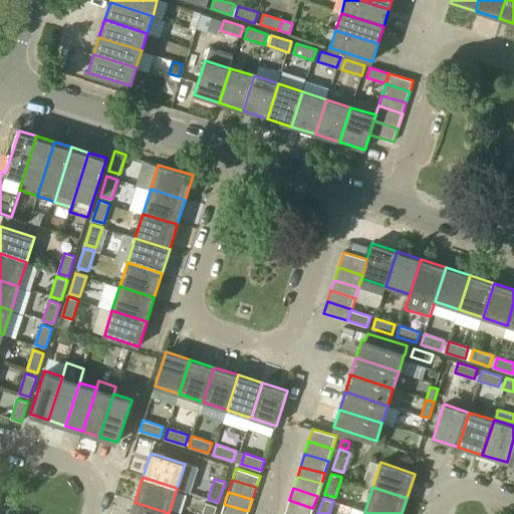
[(310,513),(312,508),(289,500),(285,513),(289,513),(310,513)]
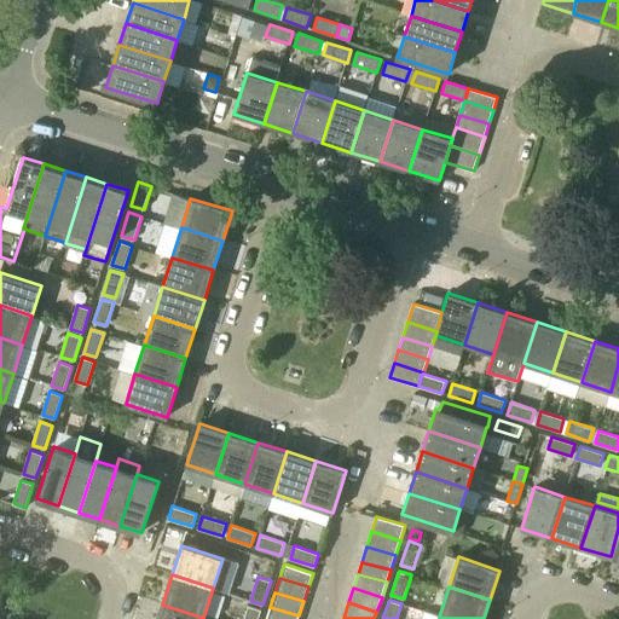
[(202,618),(203,618),(162,605),(156,618),(202,618)]
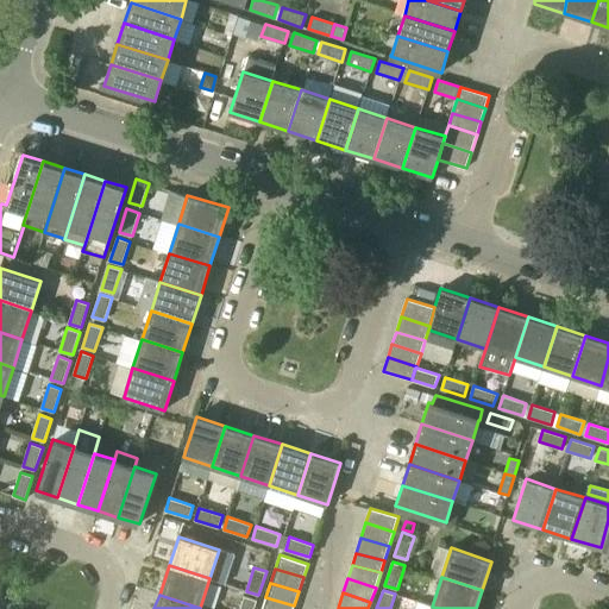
[(253,608),(257,600),(245,596),(240,608),(253,608)]
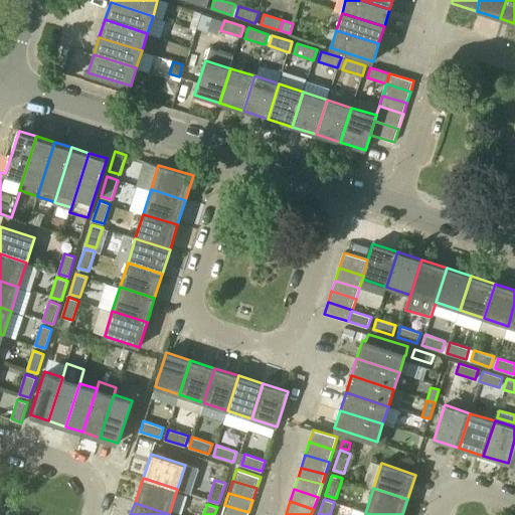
[(247,514),(248,512),(224,505),(221,514),(247,514)]
